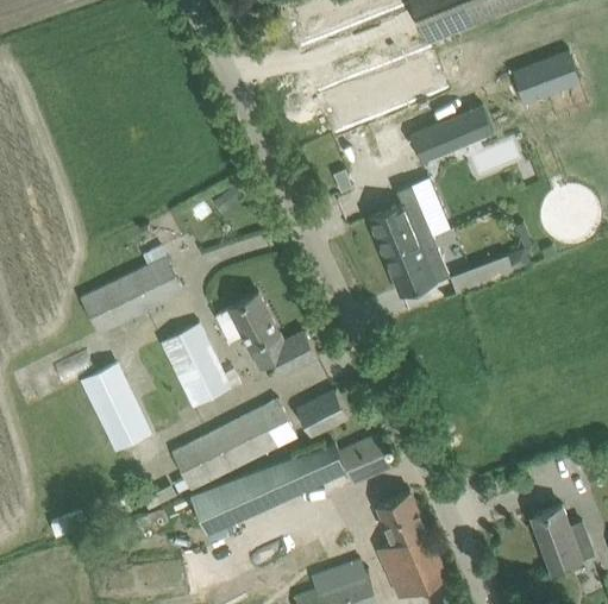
[(289,35),(334,18),(327,0),(294,0),(279,6),(289,35)]
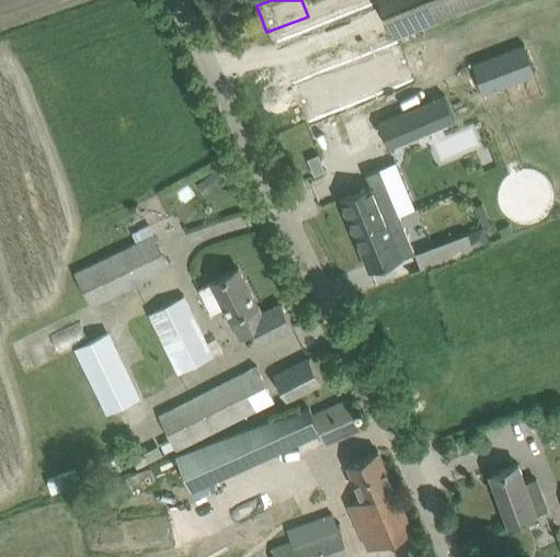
[(375,0),(392,43),(499,0),(375,0)]
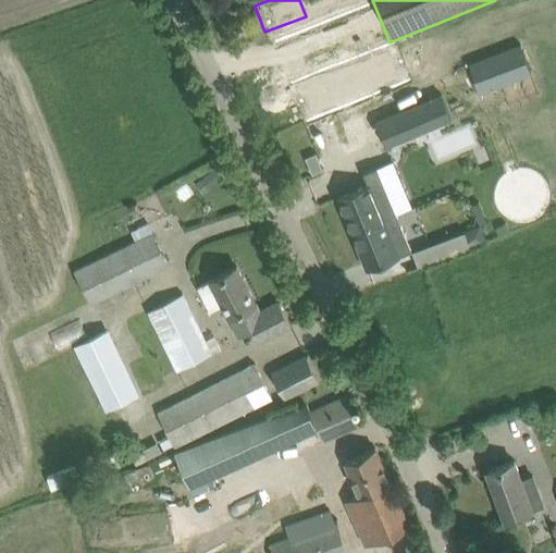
[(448,105),(501,85),(491,61),(440,81),(448,105)]
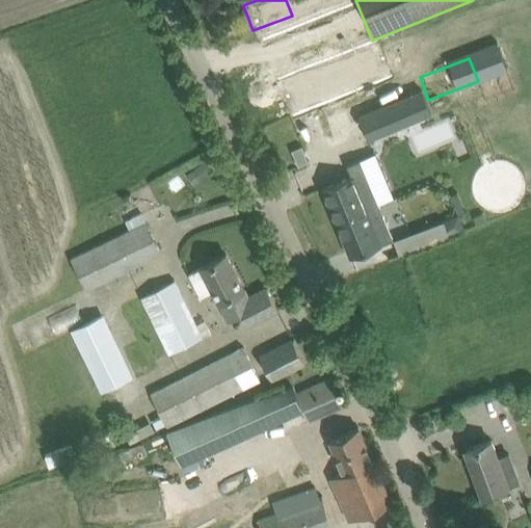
[(420,95),(359,120),(369,143),(429,117),(420,95)]
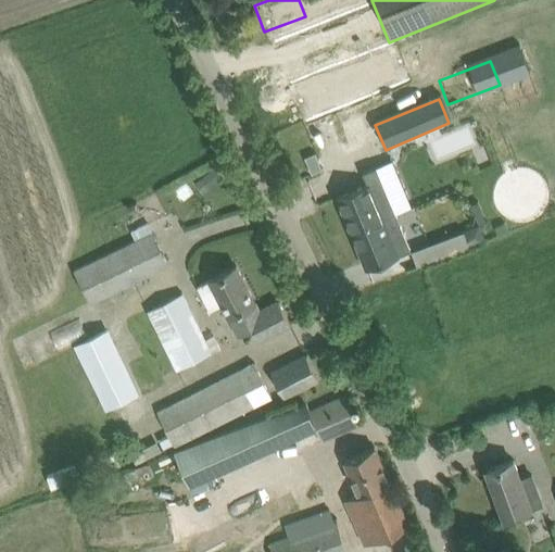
[(297,112),(272,125),(294,168),(318,155),(297,112)]
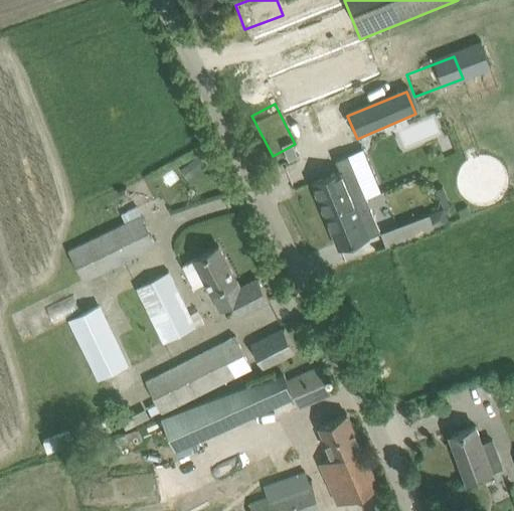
[(352,169),(311,186),(338,250),(368,238),(356,209),(367,205),(352,169)]
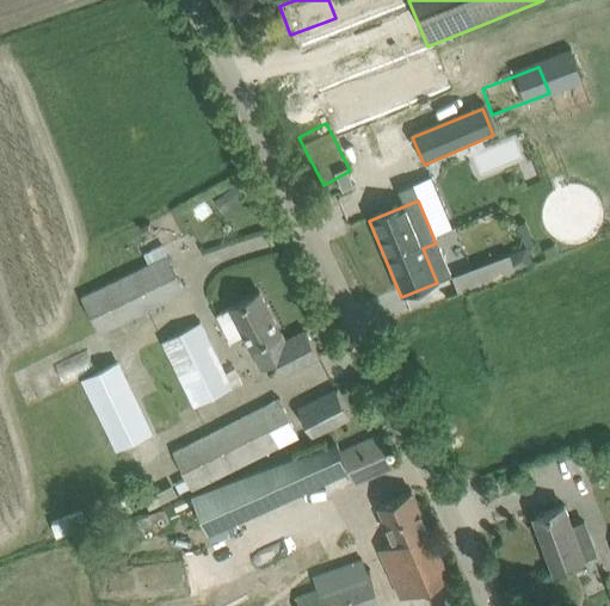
[(529,248),(534,263),(553,257),(548,241),(529,248)]
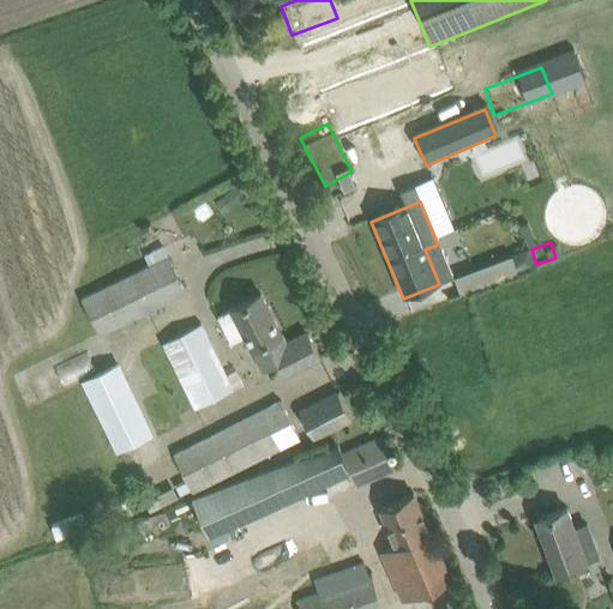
[(460,291),(515,277),(510,259),(455,272),(460,291)]
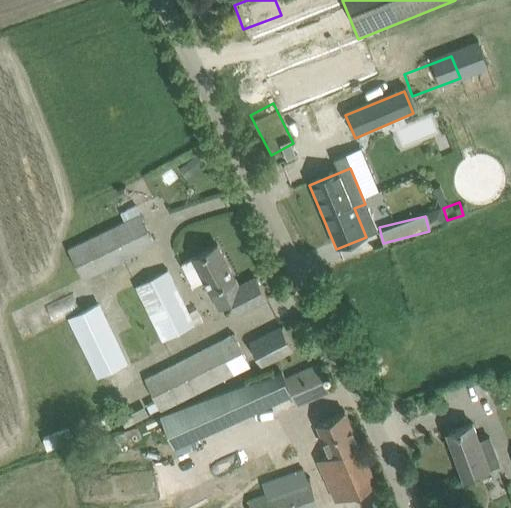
[(85,282),(136,256),(154,247),(139,217),(70,251),(85,282)]
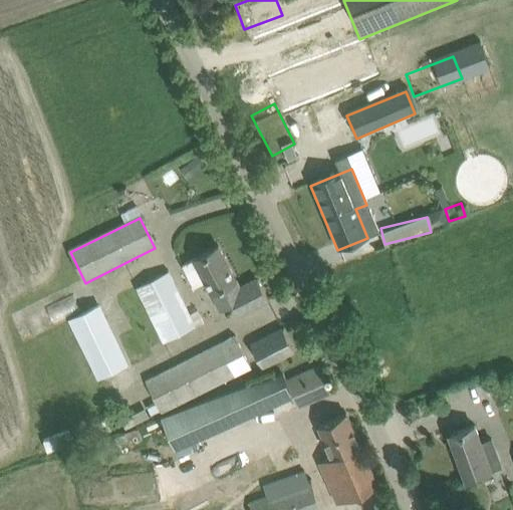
[(211,294),(234,282),(217,249),(182,268),(183,268),(190,282),(202,276),(211,294)]
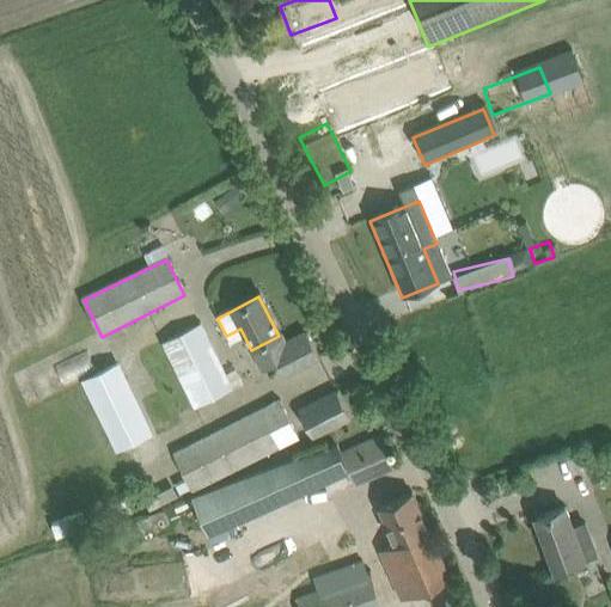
[(172,422),(211,403),(232,392),(199,325),(140,355),(172,422)]
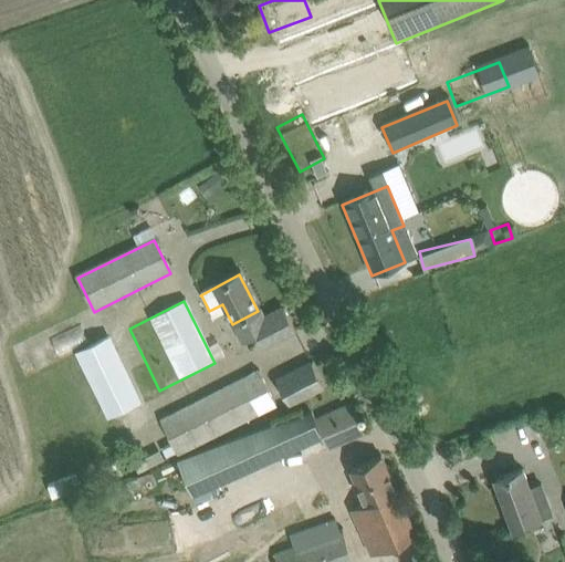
[(258,311),(232,324),(242,344),(255,337),(262,349),(294,332),(283,311),(263,321),(258,311)]
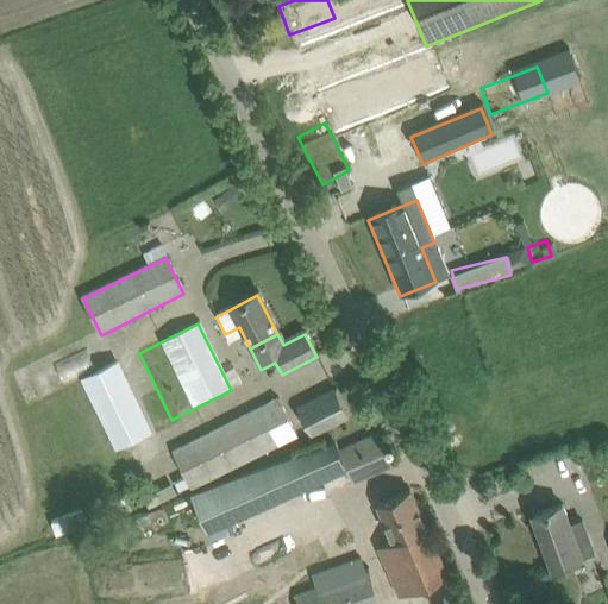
[(80,379),(114,452),(151,434),(118,363),(80,379)]
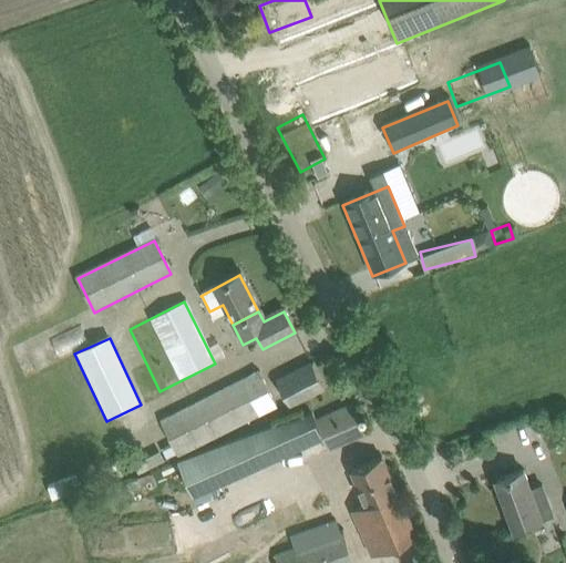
[(287,408),(304,399),(323,389),(311,366),(275,385),(287,408)]
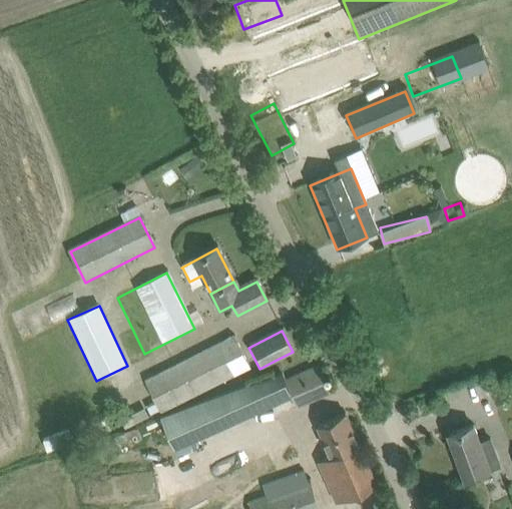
[(162,412),(231,378),(248,369),(233,338),(147,381),(162,412)]
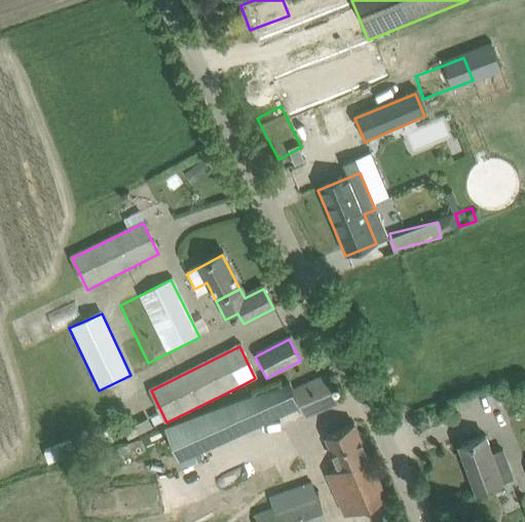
[(272,392),(280,410),(296,403),(303,419),(337,404),(325,376),(292,392),(288,384),(272,392)]
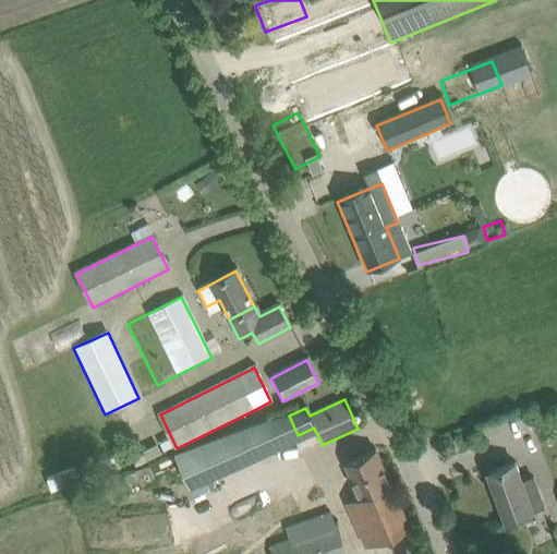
[(298,435),(289,416),(289,414),(173,456),(189,490),(300,440),(298,435)]
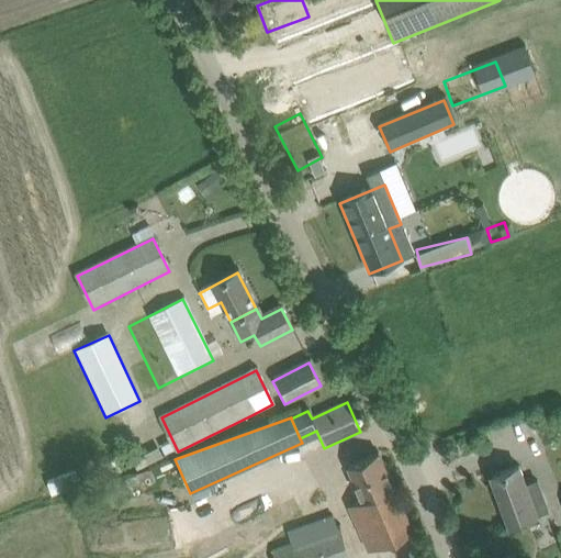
[(416,542),(378,455),(347,468),(362,502),(352,506),(350,515),(368,554),(403,537),(407,546),(416,542)]
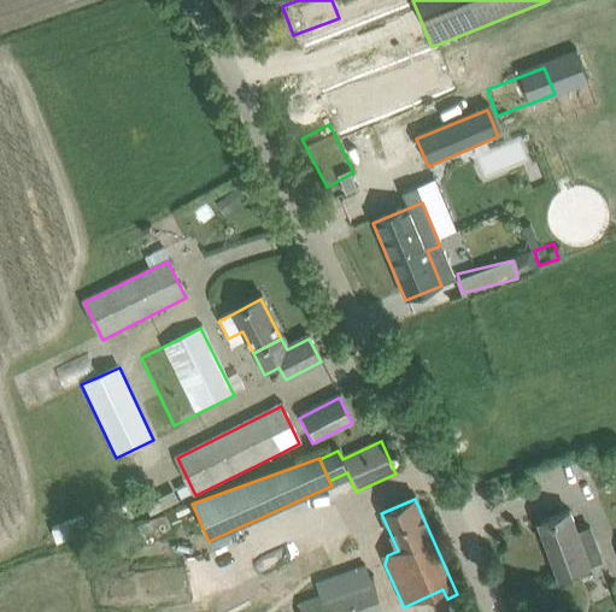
[(539,524),(558,578),(596,565),(576,511),(539,524)]
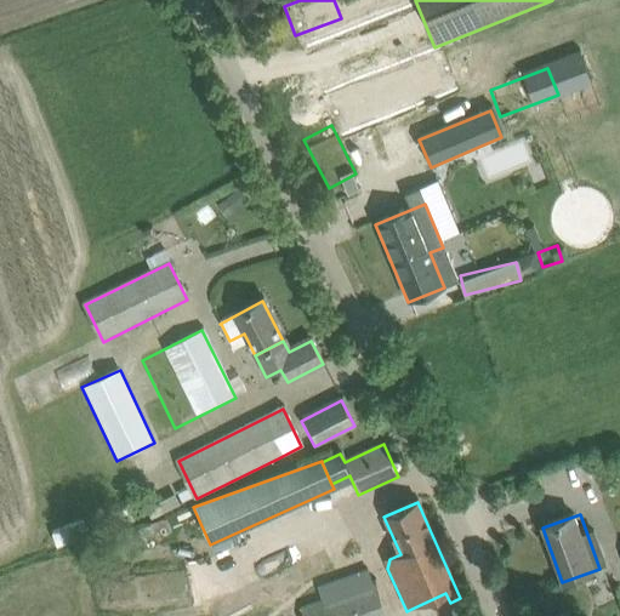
[(386,615),(375,586),(373,587),(367,572),(351,577),(356,592),(311,608),(313,615),(386,615)]
